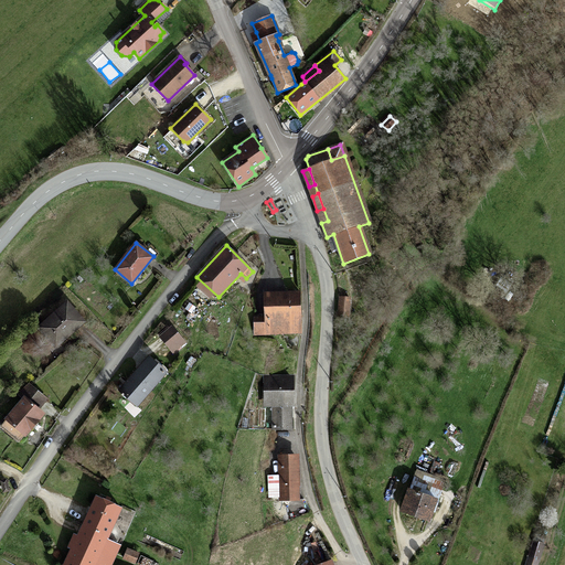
[(254,317),(254,333),(300,332),(301,320),(300,292),(288,292),(288,298),(278,298),(278,294),(264,294),(265,318),(254,317)]
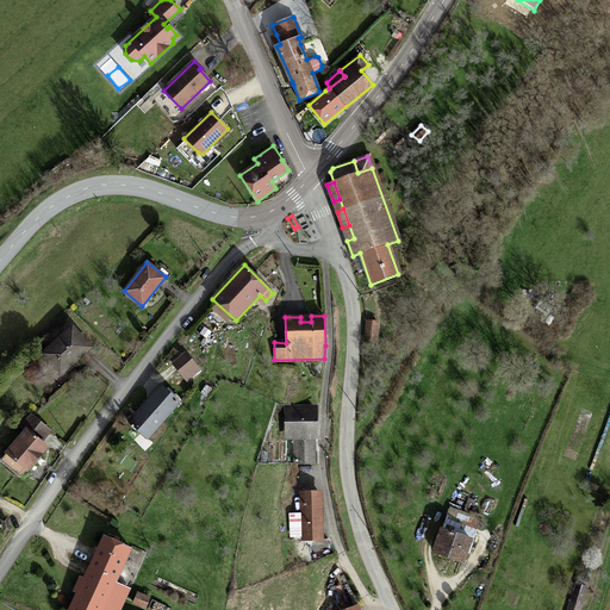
[(366,336),(375,337),(377,322),(367,321),(366,336)]
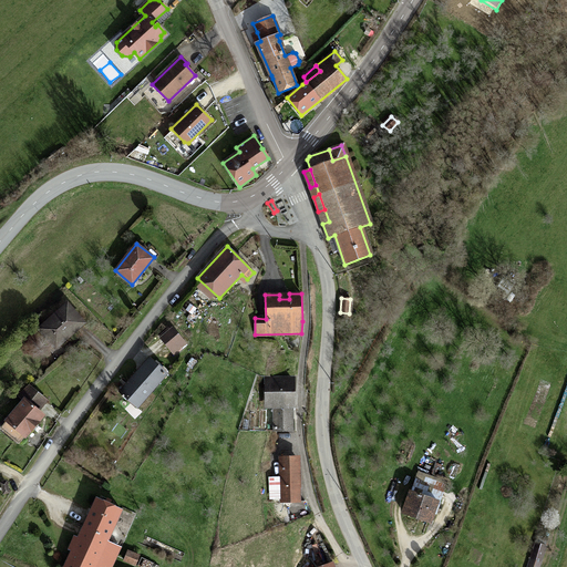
[(55,316),(40,330),(48,339),(55,347),(83,322),(66,303),(54,315),(55,316)]
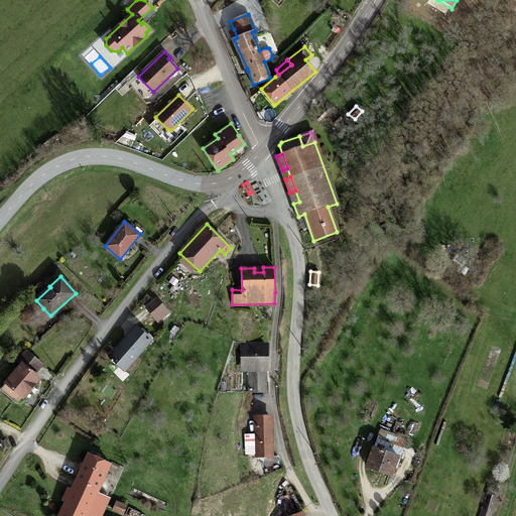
[(176,287),(180,281),(172,276),(168,282),(176,287)]
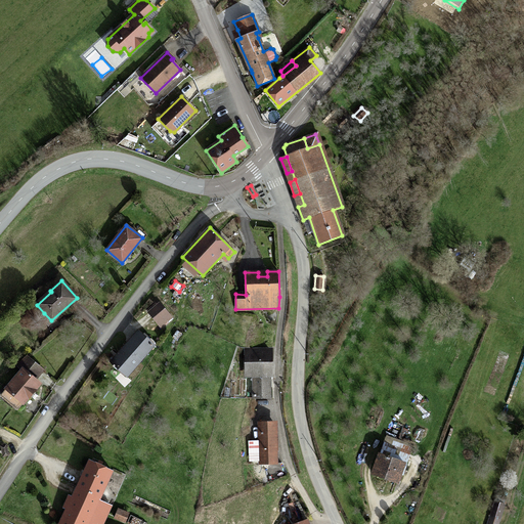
[(169,313),(160,302),(147,312),(158,323),(169,313)]
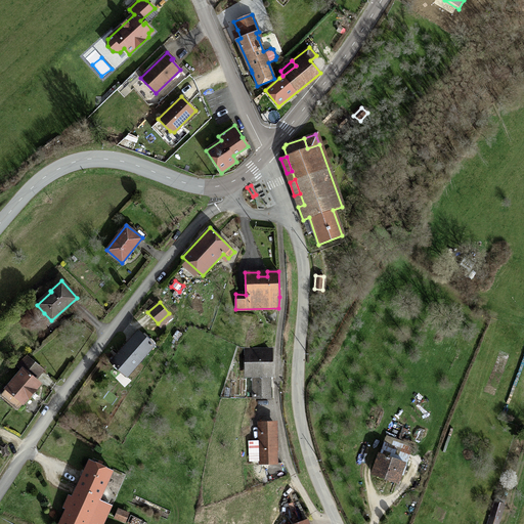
[(33,304),(42,315),(44,313),(37,305),(35,303),(33,304)]
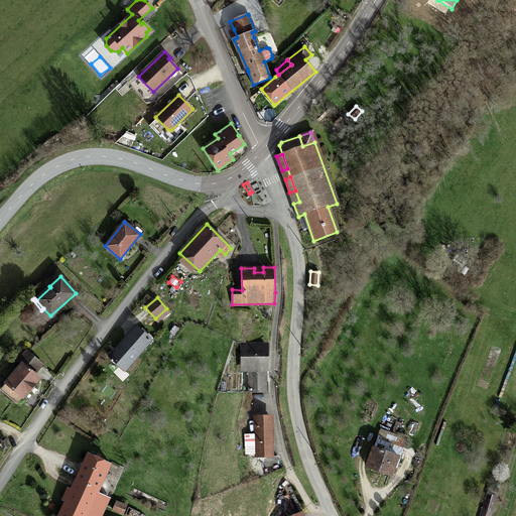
[(28,303),(37,313),(41,310),(32,299),(28,303)]
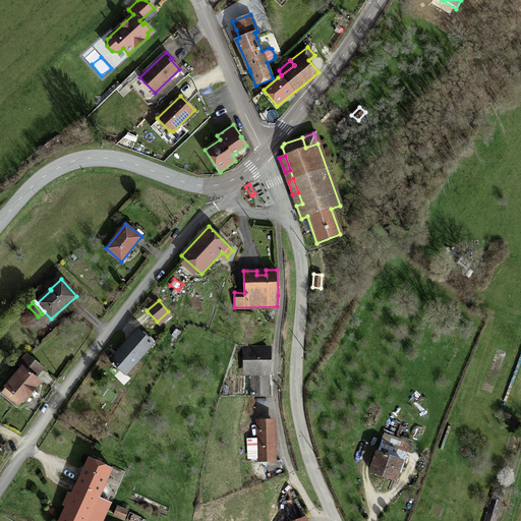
[(168,311),(157,322),(160,326),(171,315),(168,311)]
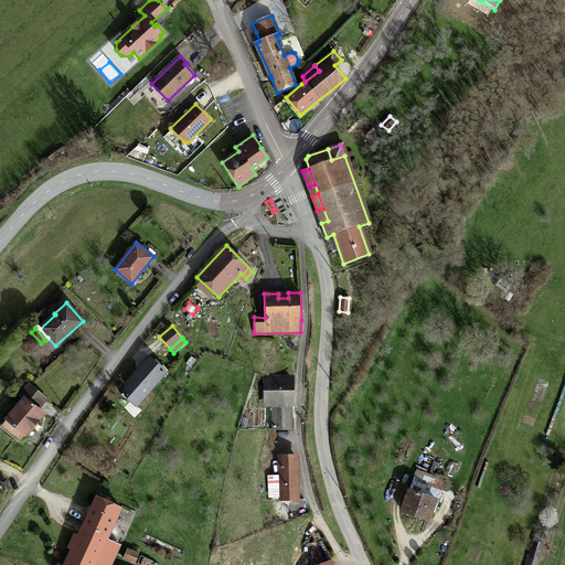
[(119,391),(136,405),(166,372),(149,356),(119,391)]
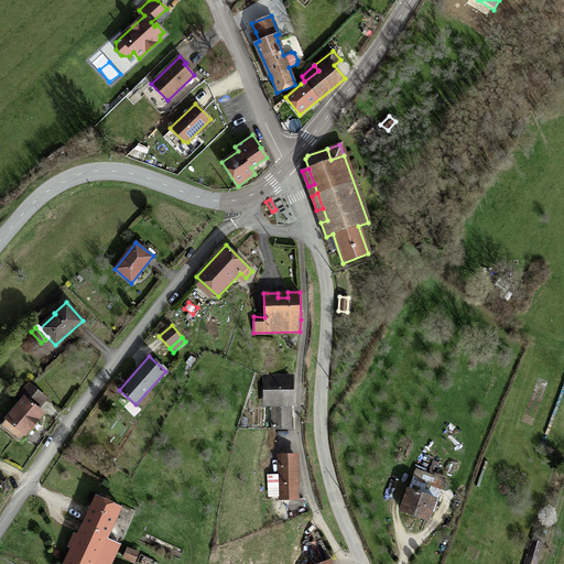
[(290,429),(290,376),(267,377),(267,404),(272,404),(273,429),(290,429)]
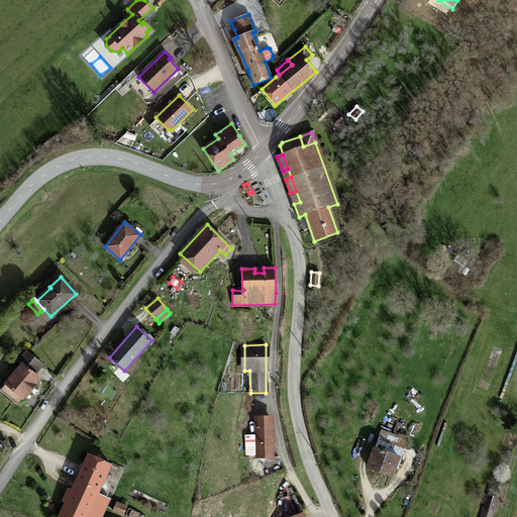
[(6,384),(2,390),(17,403),(22,397),(23,398),(39,378),(34,374),(42,365),(25,350),(15,359),(21,365),(5,383),(6,384)]
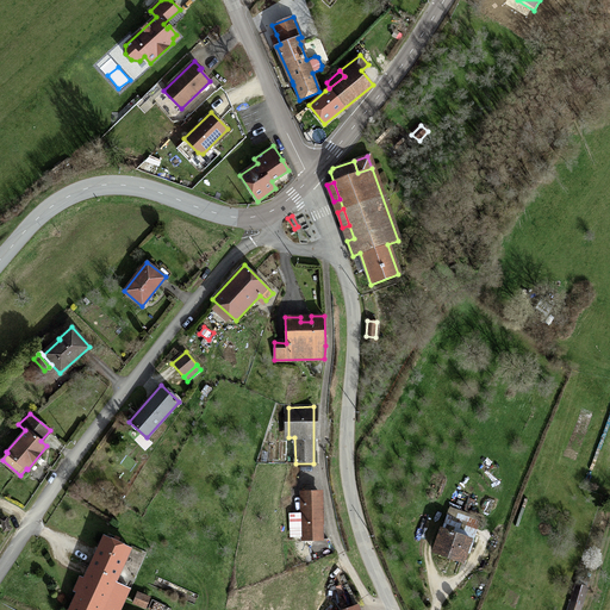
[(319,491),(302,492),(303,515),(291,515),(292,534),(303,534),(303,540),(321,539),(323,539),(323,504),(319,504),(319,491)]
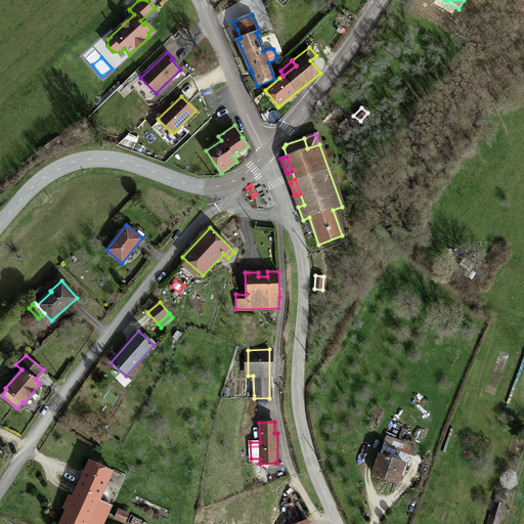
[(384,442),(380,453),(404,462),(407,464),(411,451),(384,442)]
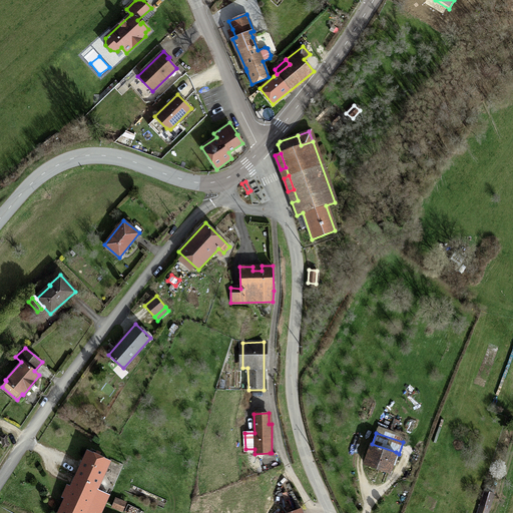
[(372,444),(365,463),(389,472),(396,452),(393,452),(372,444)]
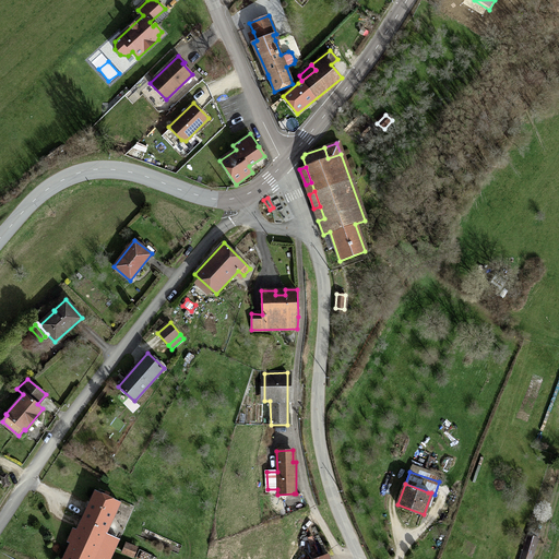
[(94,490),(62,558),(99,558),(100,557),(105,558),(107,558),(117,538),(105,532),(119,501),(94,490)]
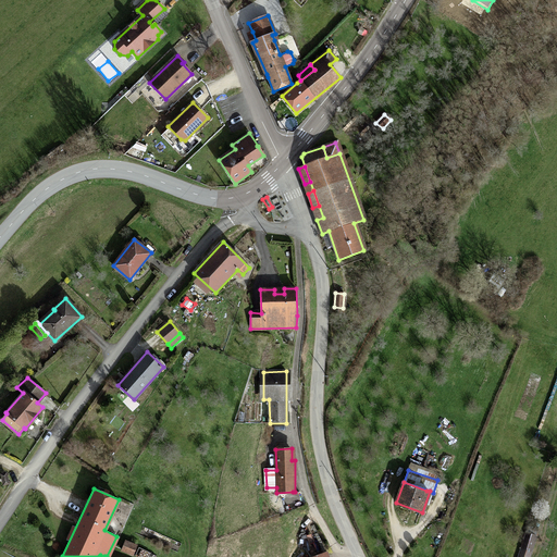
[(125,541),(121,549),(133,554),(137,546),(125,541)]
